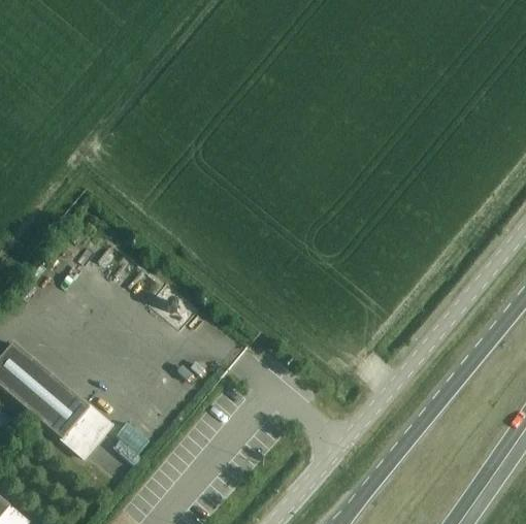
[(112,426),(91,407),(14,342),(0,359),(0,385),(85,458),(112,426)]
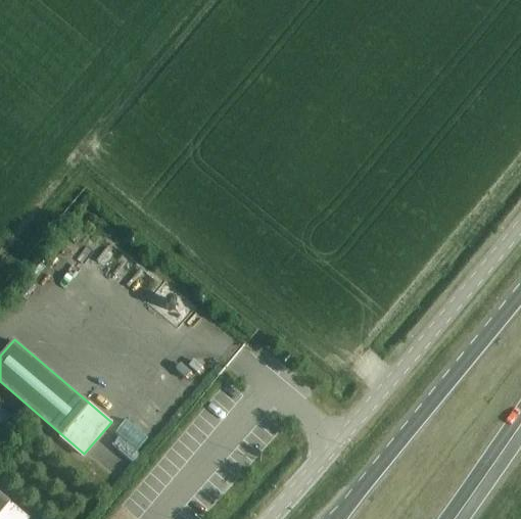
[(148,398),(139,404),(150,426),(160,421),(148,398)]
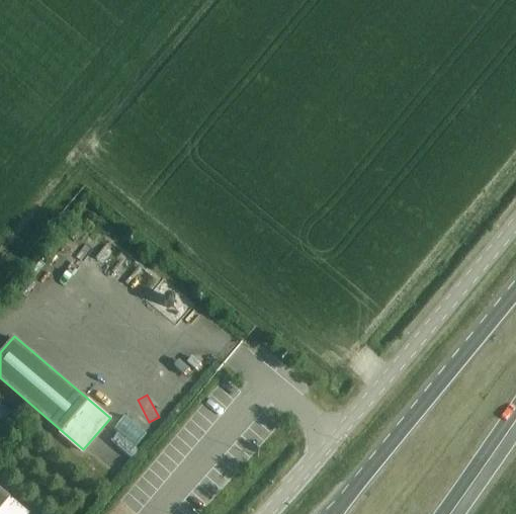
[(0,421),(6,427),(13,419),(0,408),(0,421)]
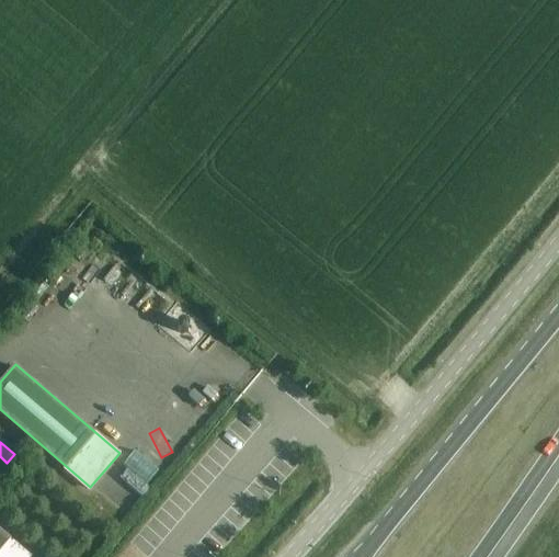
[(0,556),(31,556),(33,555),(0,526),(0,556)]
